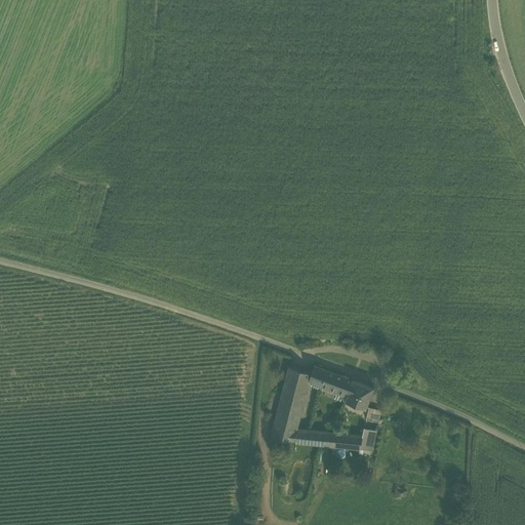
[(309,382),(342,395),(347,397),(352,382),(353,379),(314,365),(313,366),(314,366),(311,374),(308,382),(309,382)]
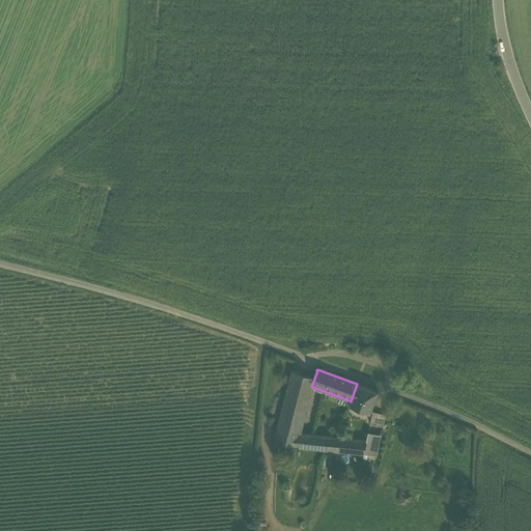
[(273,444),(297,446),(300,435),(312,387),(311,387),(314,379),(291,370),(273,444)]
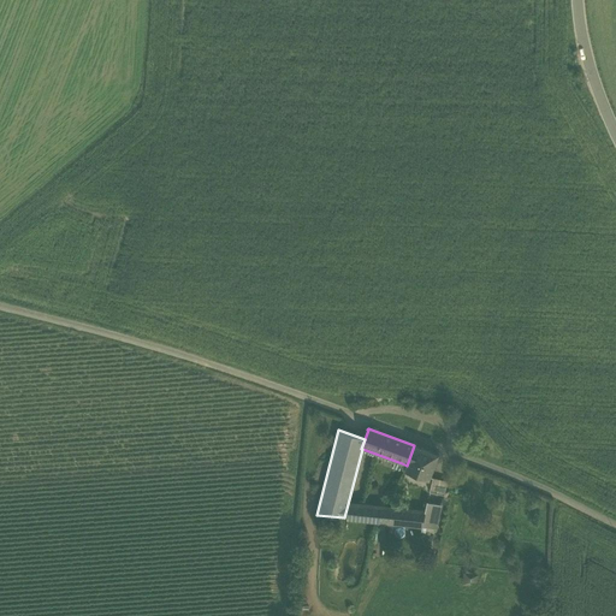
[(414,445),(413,449),(437,457),(438,455),(414,445)]
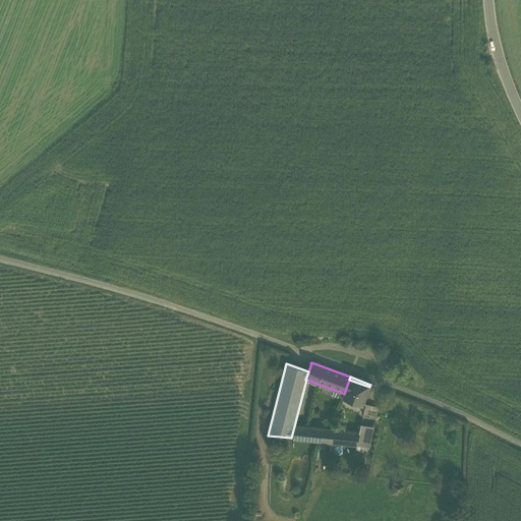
[(362,405),(369,387),(349,380),(344,394),(342,398),(362,405)]
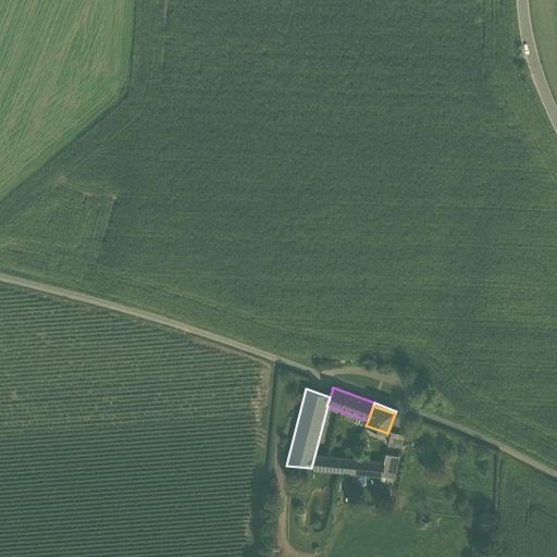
[(388,445),(401,448),(405,435),(391,432),(388,445)]
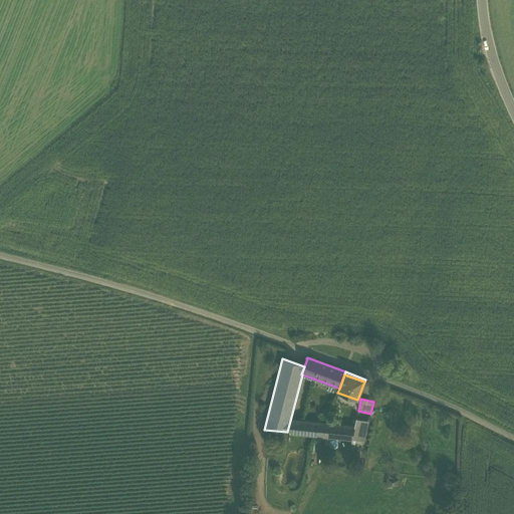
[(356,420),(354,428),(352,439),(363,442),(368,422),(356,420)]
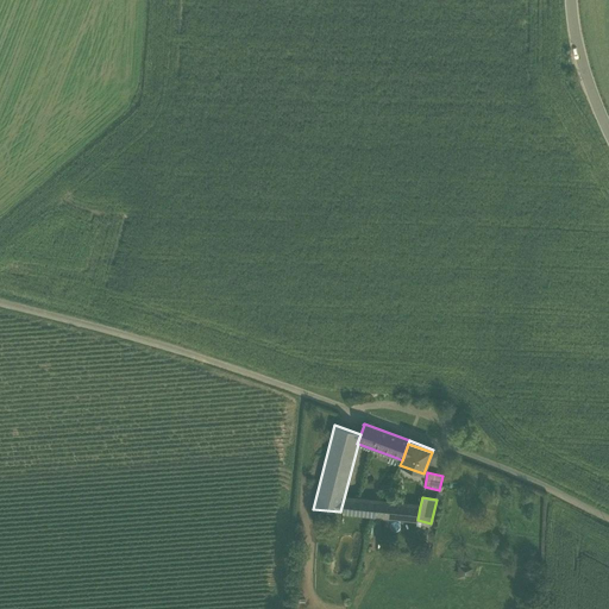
[(416,521),(418,520),(420,507),(344,498),(340,512),(344,512),(343,514),(416,521)]
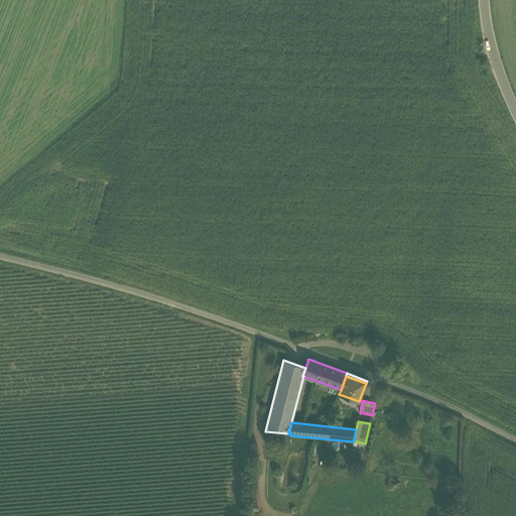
All buildings are outlined.
